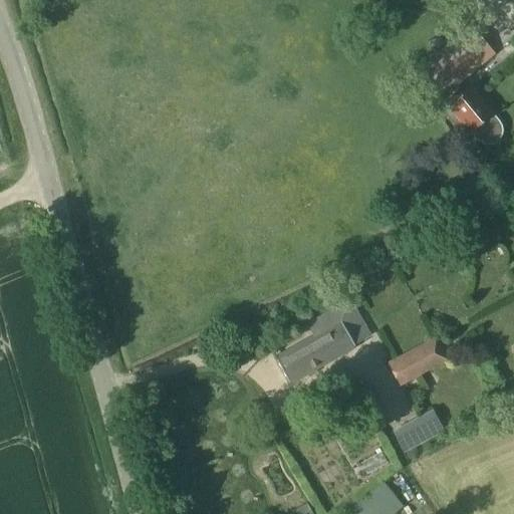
[(501,122),(493,113),(470,85),(463,91),(456,84),(494,53),(471,25),(409,76),(431,103),(447,90),(454,98),(447,104),(468,131),(469,130),(479,142),(481,143),(483,144),(485,144),(487,145),(489,145),(491,144),(493,144),(495,143),(497,141),(498,140),(500,138),(501,137),(502,135),(502,133),(502,131),(502,129),(502,126),(502,124),(501,122)]
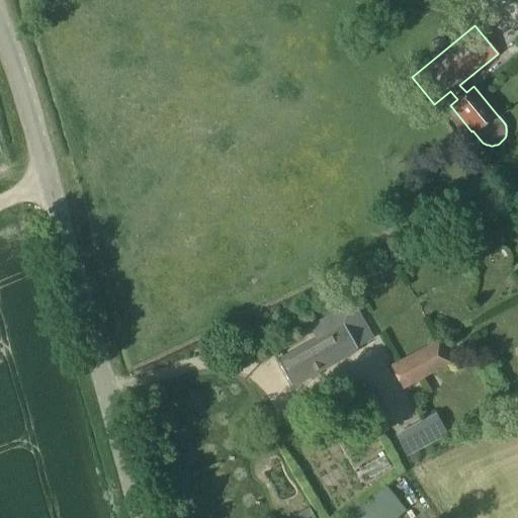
[(343,324),(337,314),(353,305),(353,304),(311,327),(318,339),(277,361),(291,385),(357,348),(343,324)]
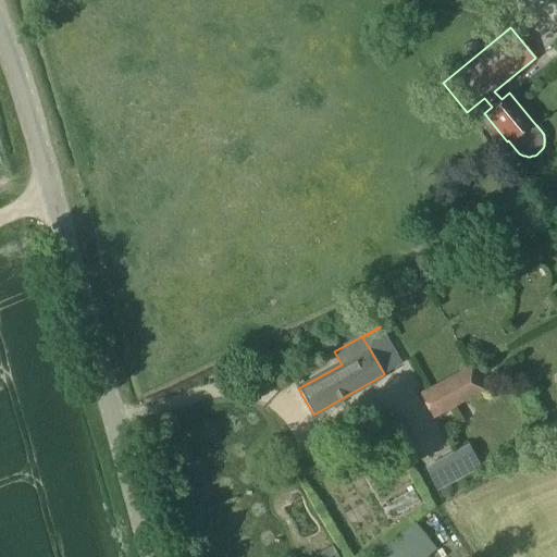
[(433,418),(485,390),(471,363),(419,392),(433,418)]
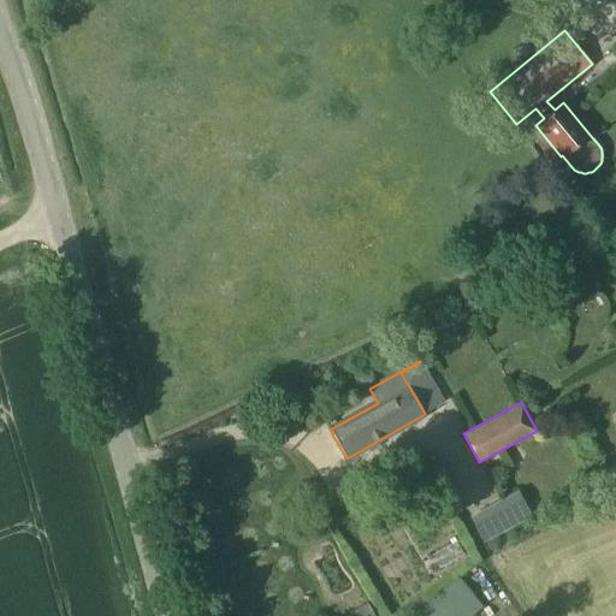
[(532,516),(517,490),(469,516),(483,542),(532,516)]
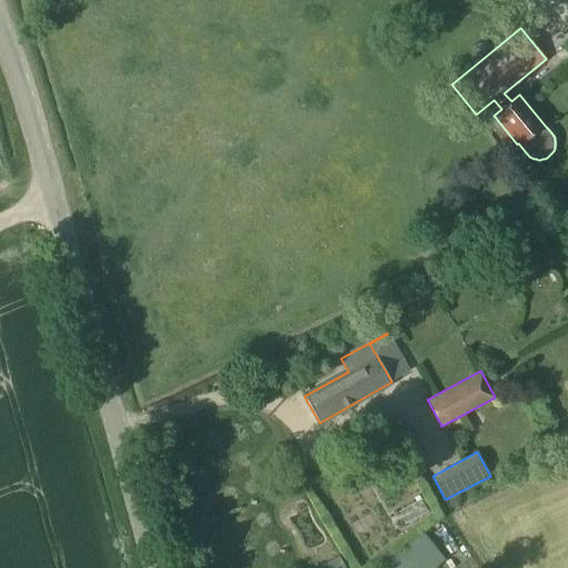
[(379,565),(382,567),(430,567),(443,558),(421,531),(379,565)]
